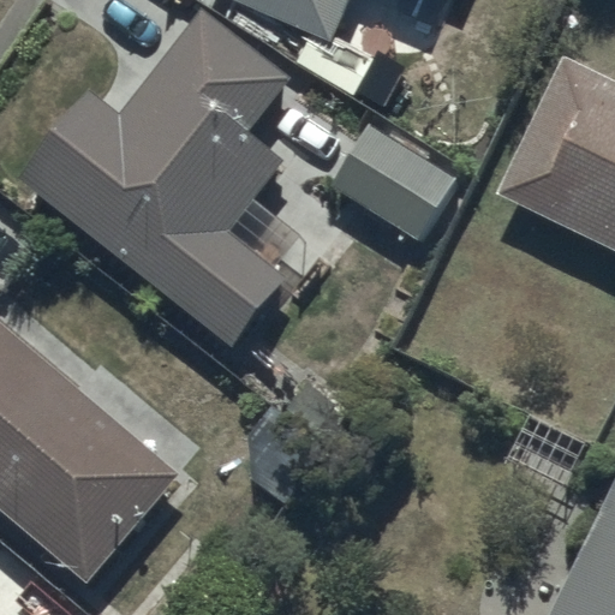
[(245,0),(334,41),(350,0),(245,0)]
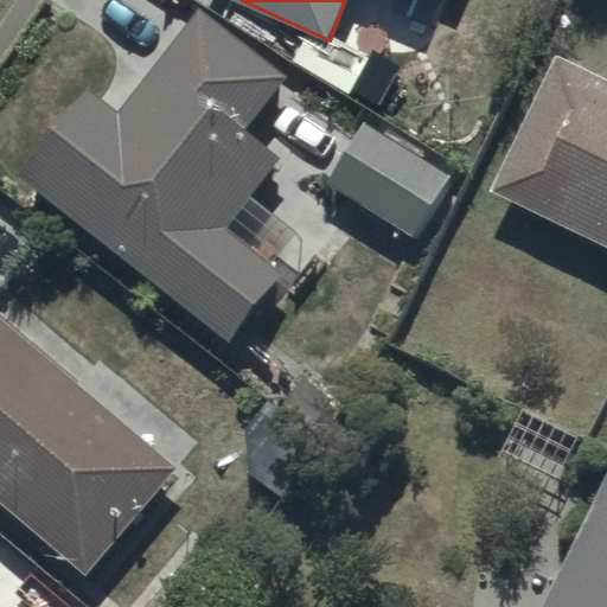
[(85,88),(19,172),(225,340),(280,273),(298,287),(325,253),(251,193),(282,155),(244,126),(286,75),(199,6),(119,114),(85,88)]
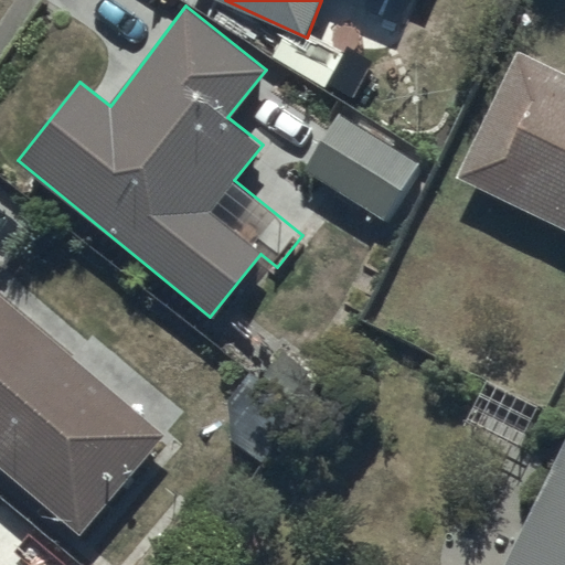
[(564,74),(515,51),(457,174),(564,226),(564,74)]
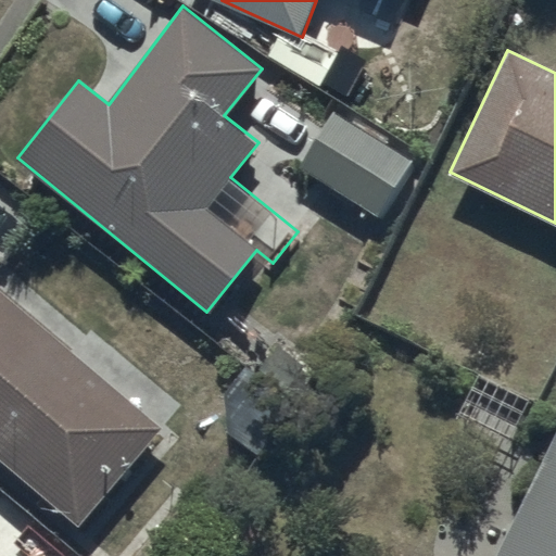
[(335,109),(299,164),(377,214),(412,160),(335,109)]
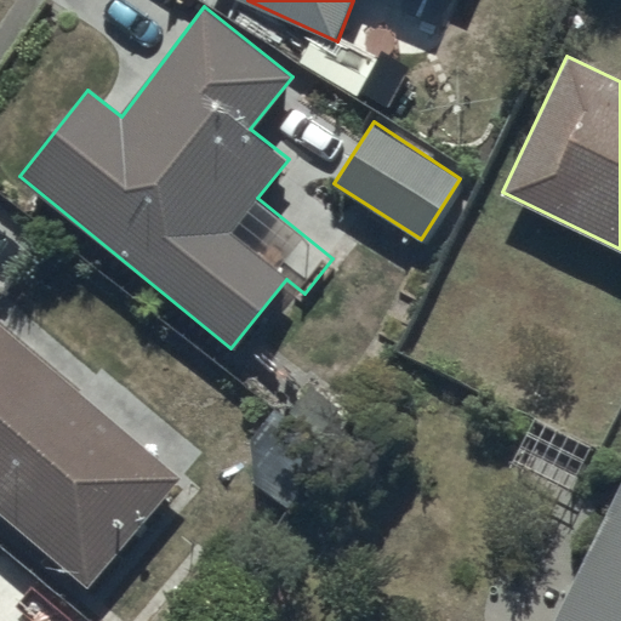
[(0,513),(86,587),(181,480),(0,320),(0,513)]
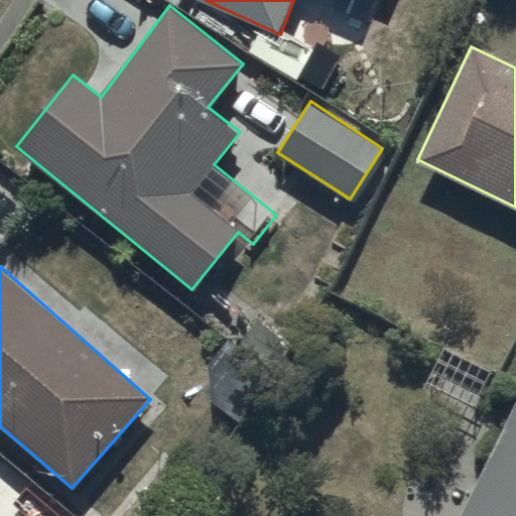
[(395,515),(396,515),(395,515),(515,515),(515,405),(461,515),(395,515)]
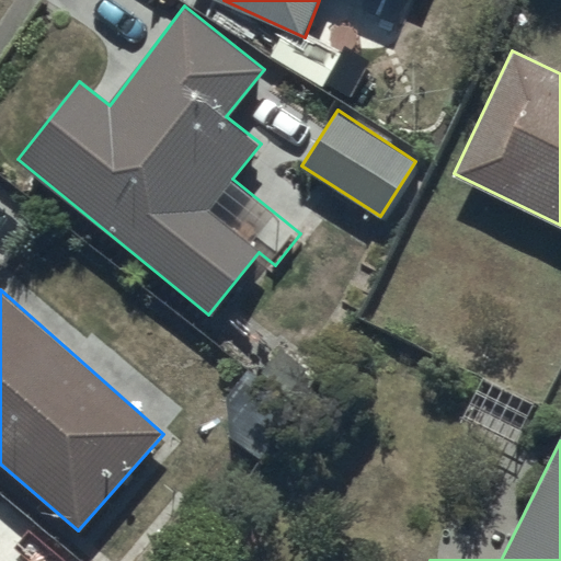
All buildings are outlined.
